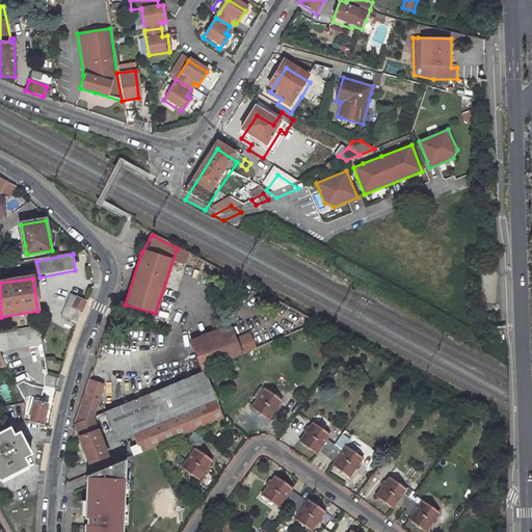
[(77,326),(82,315),(83,313),(87,304),(72,297),(61,320),(77,326)]
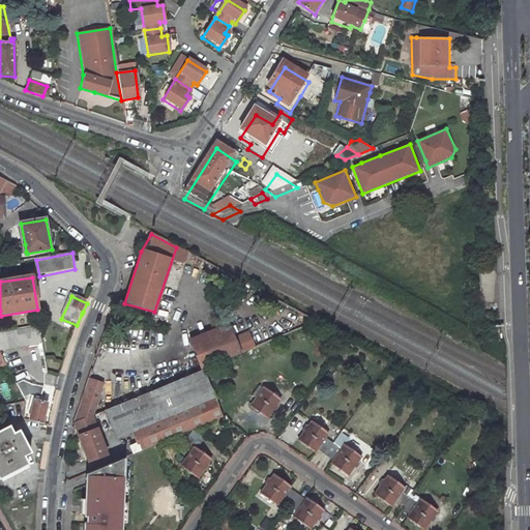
[(26,328),(29,348),(42,346),(39,326),(26,328)]
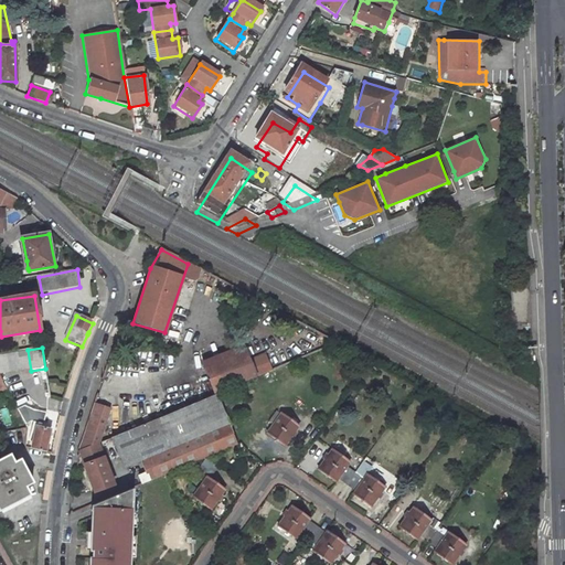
[(216,395),(255,380),(247,362),(242,348),(200,364),(213,395),(213,396),(216,395)]
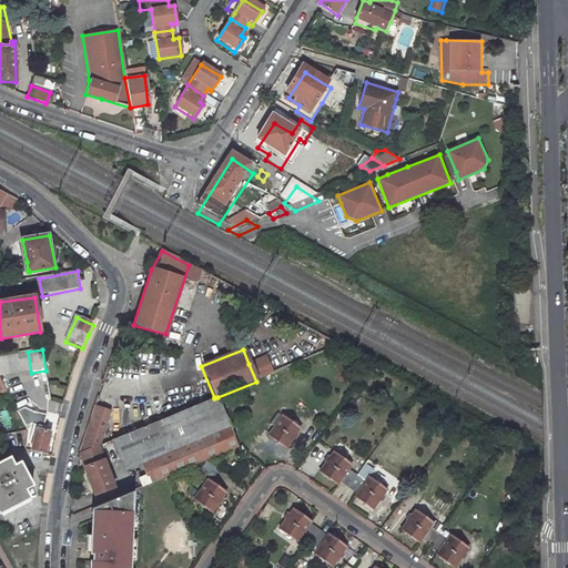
[(0,377),(31,373),(28,352),(0,356),(0,377)]
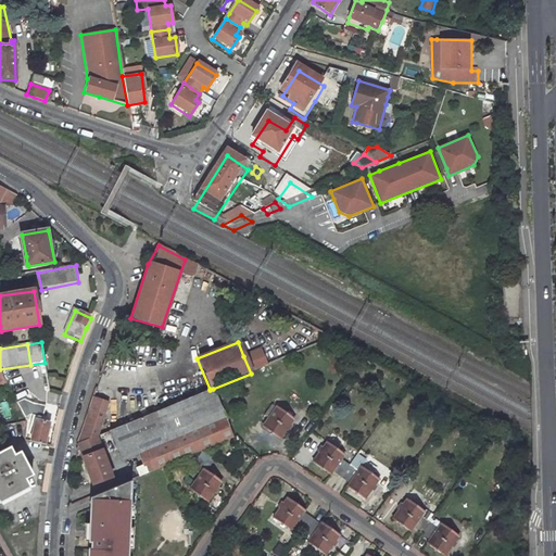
[(266,367),(258,350),(243,356),(251,374),(266,367)]
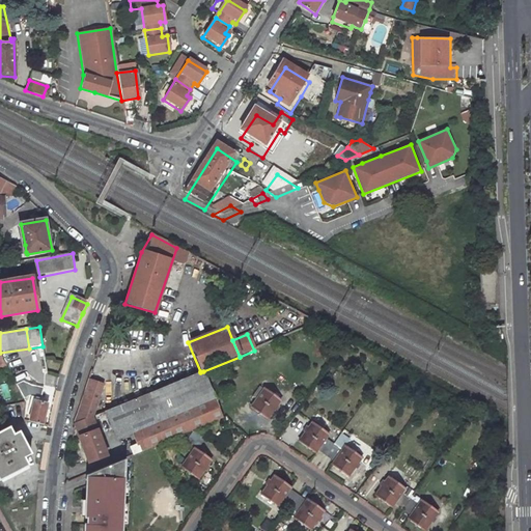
[(132,434),(174,416),(214,399),(203,371),(200,372),(200,371),(120,404),(104,411),(112,429),(128,422),(132,434)]
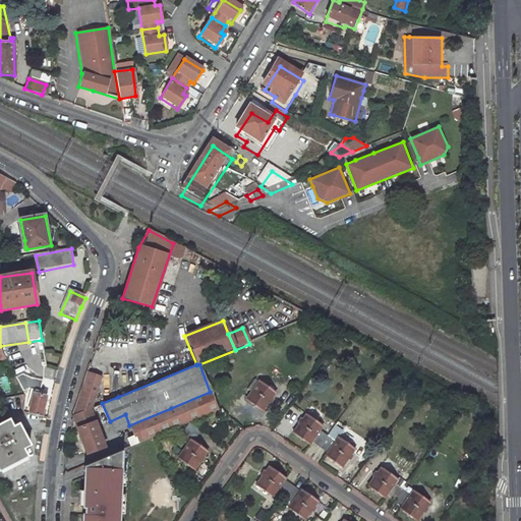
[(30,388),(41,390),(43,381),(30,378),(26,380),(24,375),(17,379),(23,391),(30,388)]
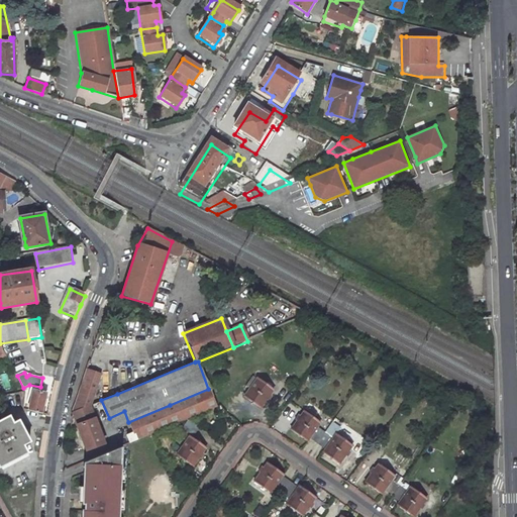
[(275,389),(256,377),(243,396),(262,408),(275,389)]
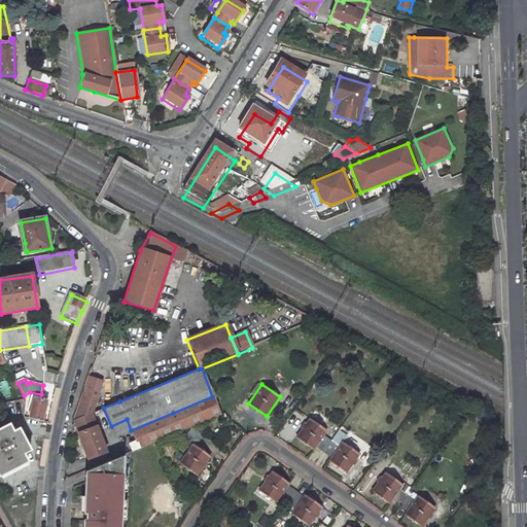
[(84,385),(74,416),(71,422),(74,421),(73,420),(74,420),(92,413),(93,412),(100,390),(84,385)]
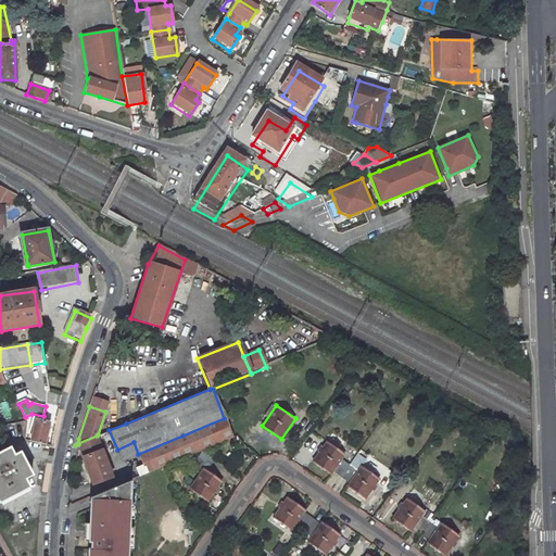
[(182,436),(138,454),(143,466),(147,475),(232,440),(229,433),(224,418),(182,436)]
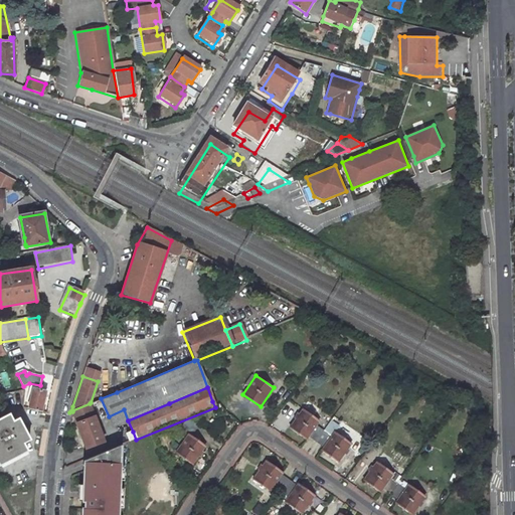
[(41,412),(45,390),(33,388),(29,409),(41,412)]
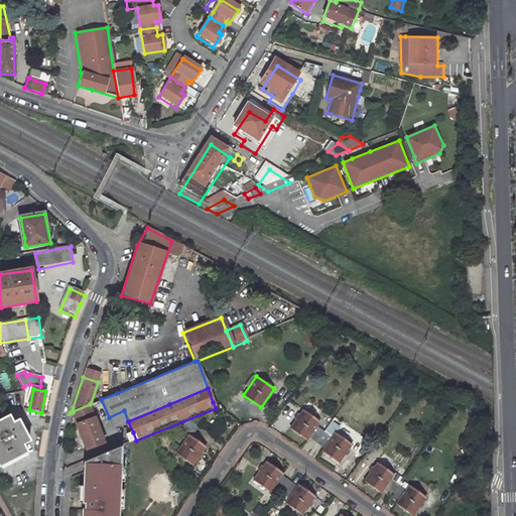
[(90,404),(73,411),(72,411),(73,412),(86,449),(103,443),(90,404)]
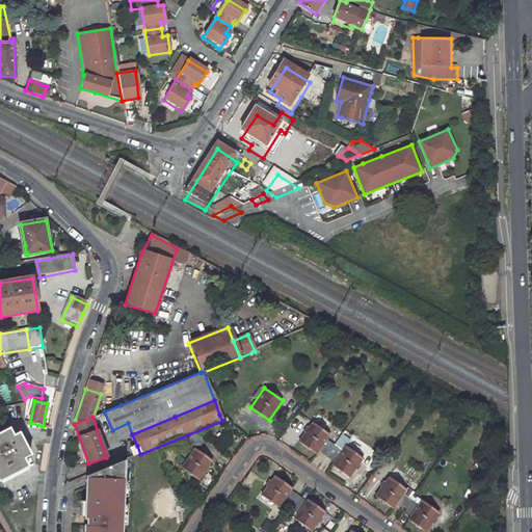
[(328,433),(312,422),(297,442),(315,453),(317,450),(334,461),(330,466),(349,479),(364,458),(345,446),(342,450),(325,437),(328,433)]
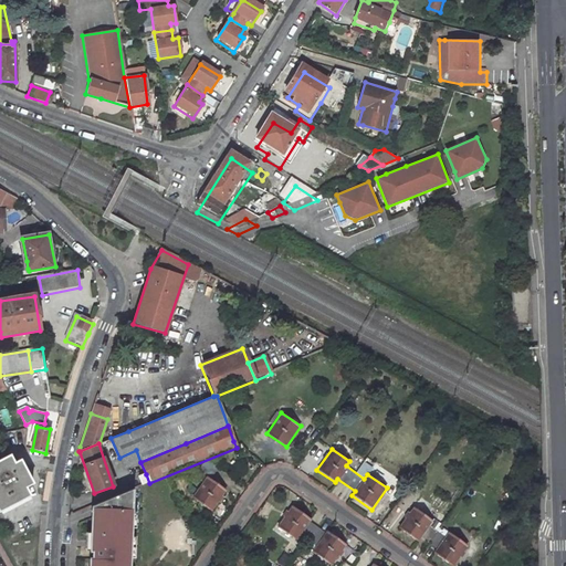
[(0,461),(0,511),(1,513),(32,495),(28,488),(33,484),(20,461),(14,463),(10,456),(0,461)]
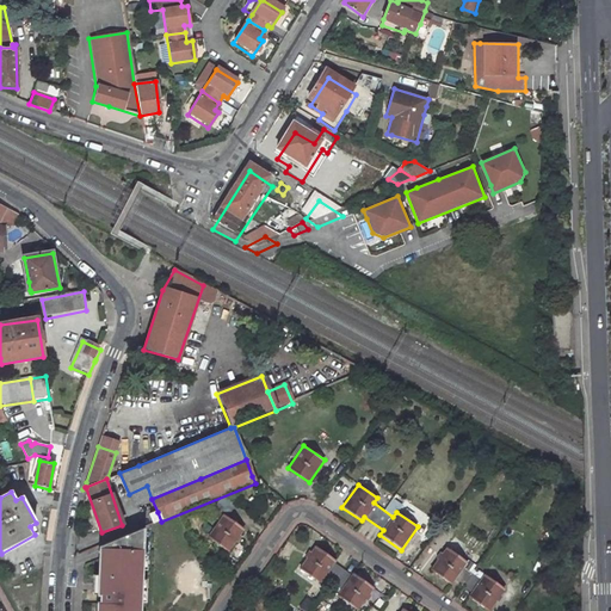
[(242,503),(230,494),(223,504),(236,513),(242,503)]
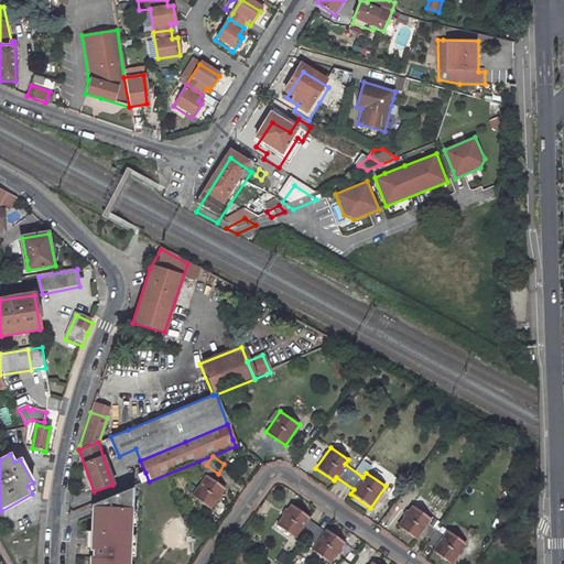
[(229,486),(208,472),(195,490),(216,505),(229,486)]
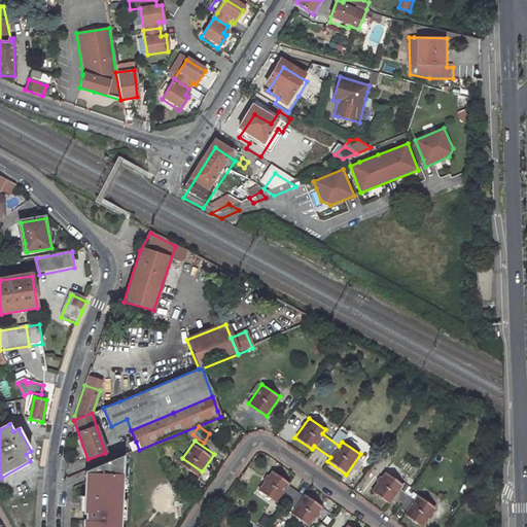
[(131,453),(139,450),(136,442),(128,445),(131,453)]
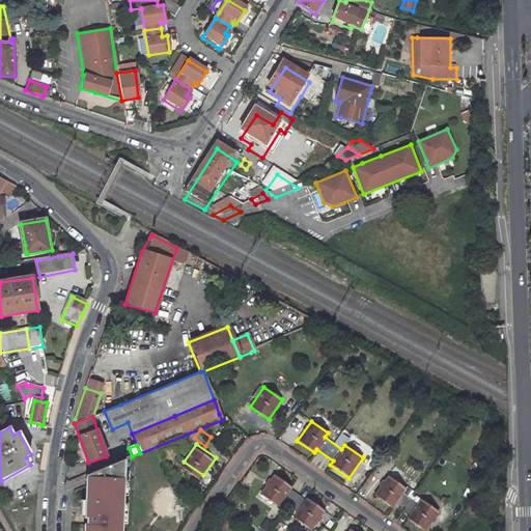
[(133,472),(129,459),(113,466),(118,478),(133,472)]
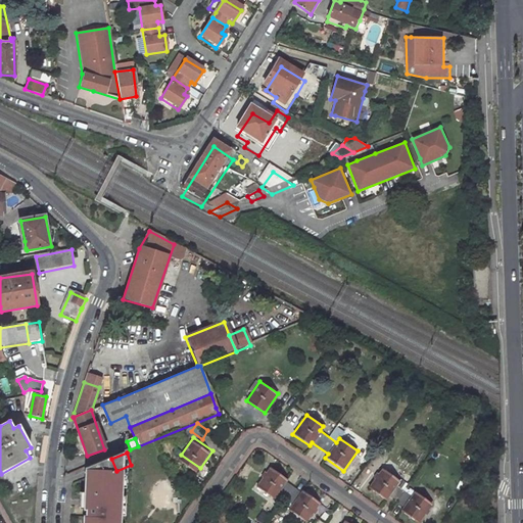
[(291,479),(275,467),(260,486),(277,498),(282,492),(298,505),(293,511),(310,522),(324,504),(306,491),(305,492),(290,481),(291,479)]
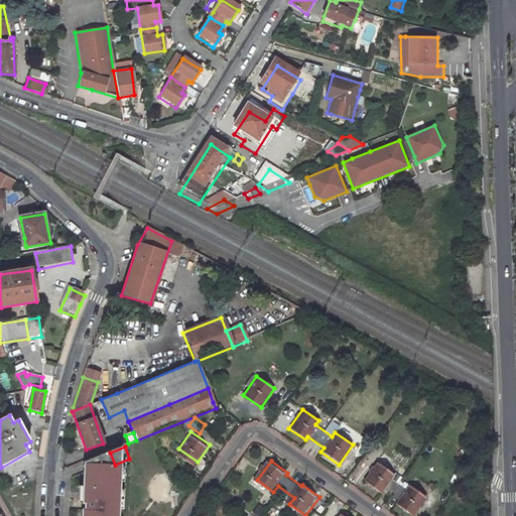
[(386,469),(377,462),(363,481),(379,493),(382,490),(390,496),(398,485),(390,479),(393,474),(386,469)]
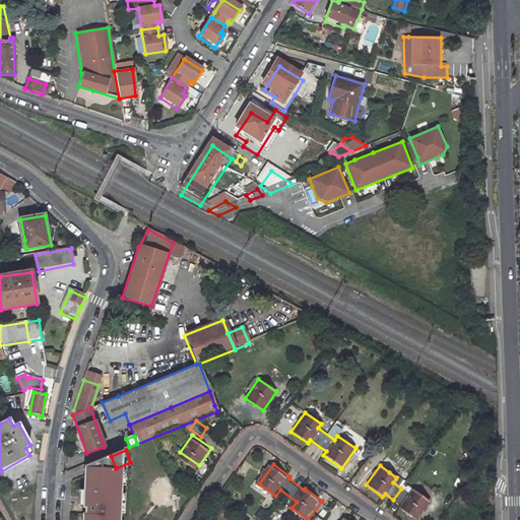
[(113,474),(85,472),(82,511),(110,513),(113,474)]
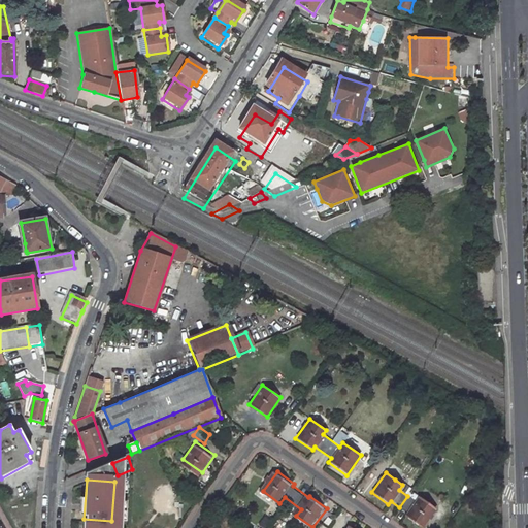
[(435,508),(419,496),(404,517),(421,527),(435,508)]
